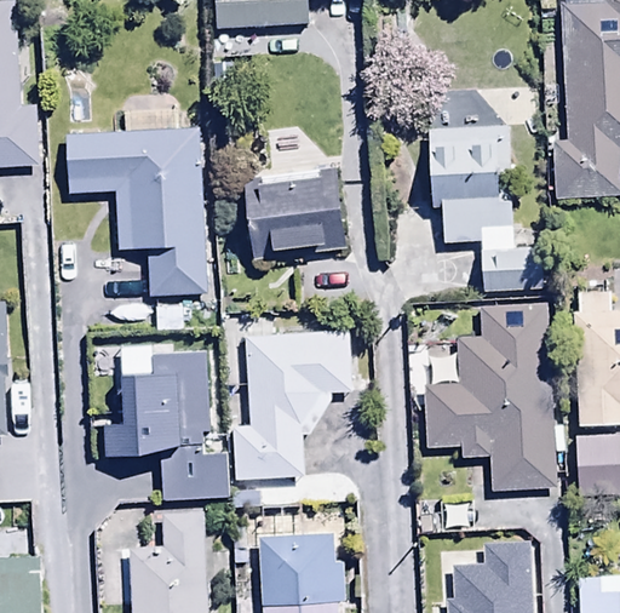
[(0,166),(41,165),(39,102),(17,103),(12,0),(0,0),(0,166)]
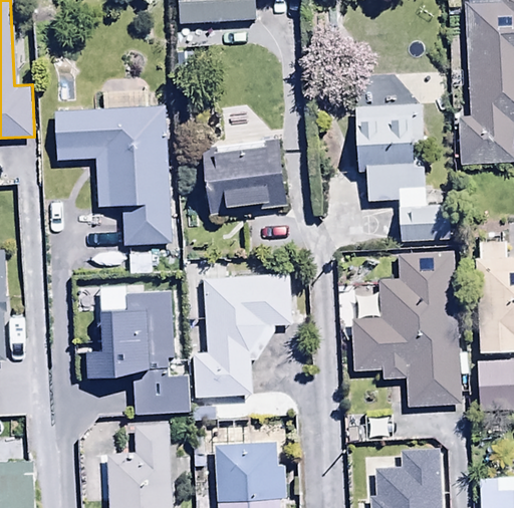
[(255,19),(253,0),(178,0),(180,23),(255,19)]
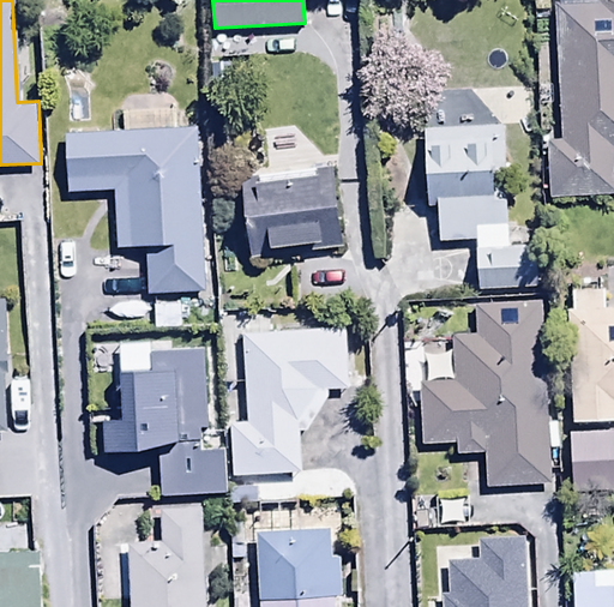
[(601,0),(601,1),(558,4),(560,138),(549,138),(551,194),(613,193),(613,0),(601,0)]
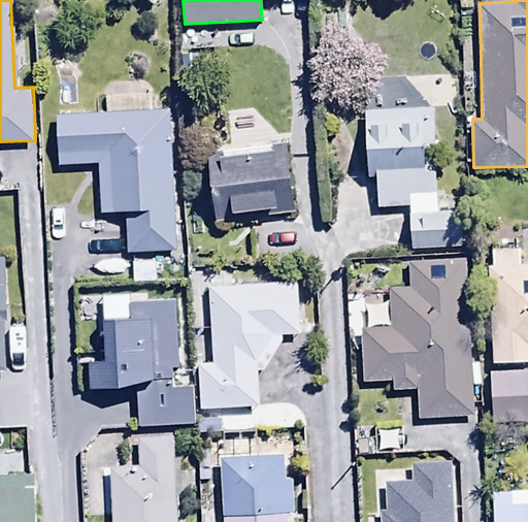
[(107,110),(57,112),(59,164),(99,163),(101,214),(126,213),(127,251),(179,249),(177,199),(171,199),(168,109),(147,110),(146,93),(107,94),(107,110)]
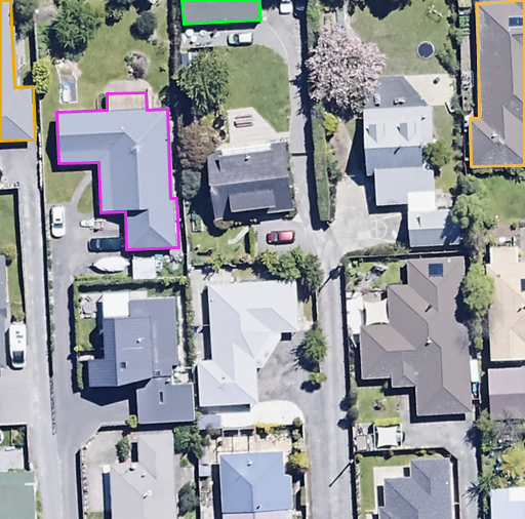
[(434,106),(364,107),(365,171),(372,171),(373,206),(407,206),(408,246),(459,245),(458,208),(436,208),(434,106)]
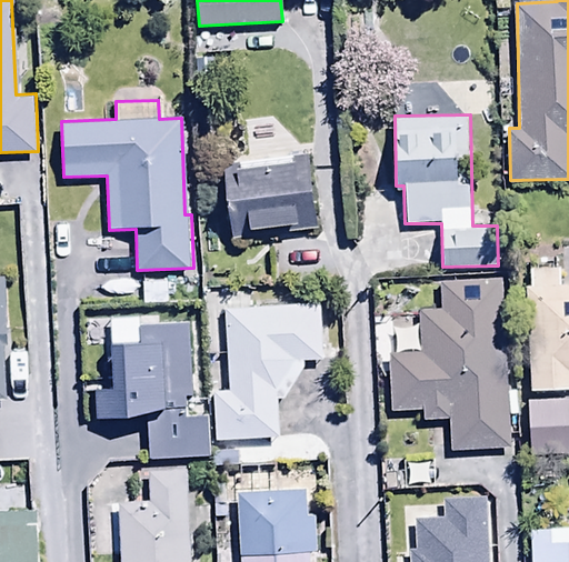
[(223,170),(231,236),(318,226),(309,153),(240,161),(240,169),(223,170)]
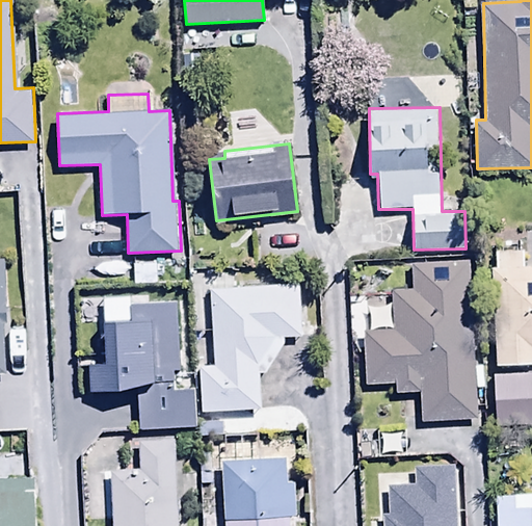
[(476,415),(470,259),(410,261),(413,287),(389,288),(390,330),(363,331),(365,387),(396,385),(396,392),(421,391),(422,418),(476,415)]
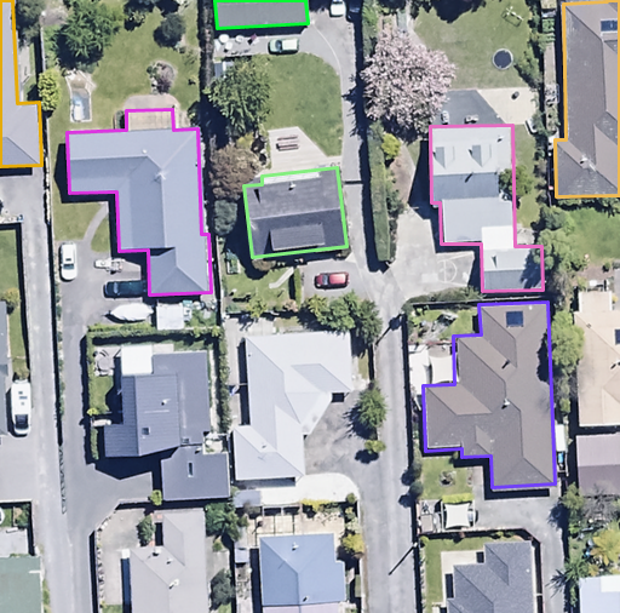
[(619,309),(573,311),(577,425),(619,423),(619,309)]
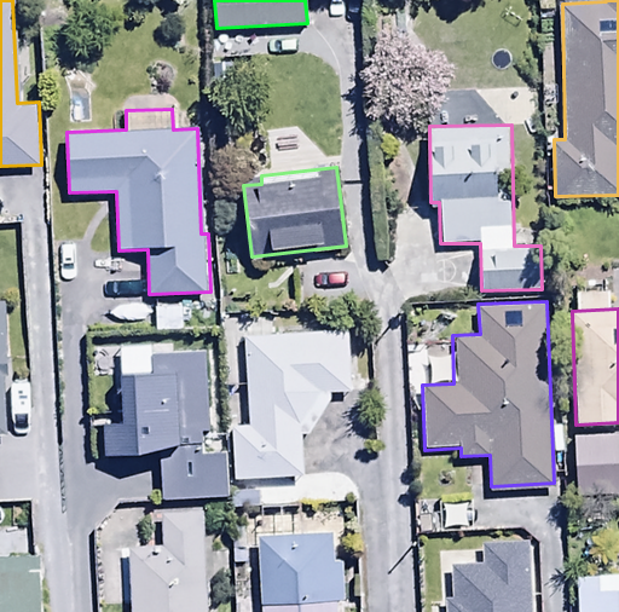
[(128,328),(86,330),(92,481),(134,480),(128,328)]
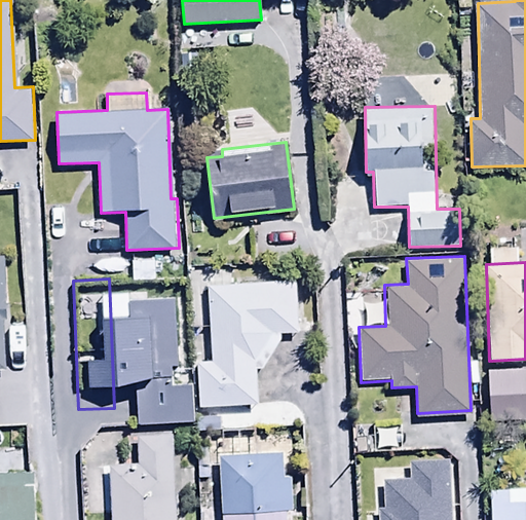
[(296,280),(209,284),(210,360),(197,360),(198,406),(258,405),(257,364),(279,332),(298,331),(296,280)]
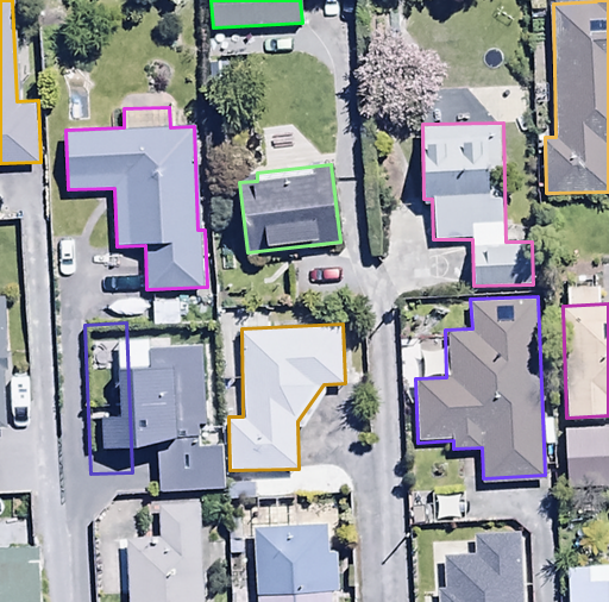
[(608,421),(564,424),(566,489),(608,486),(608,421)]
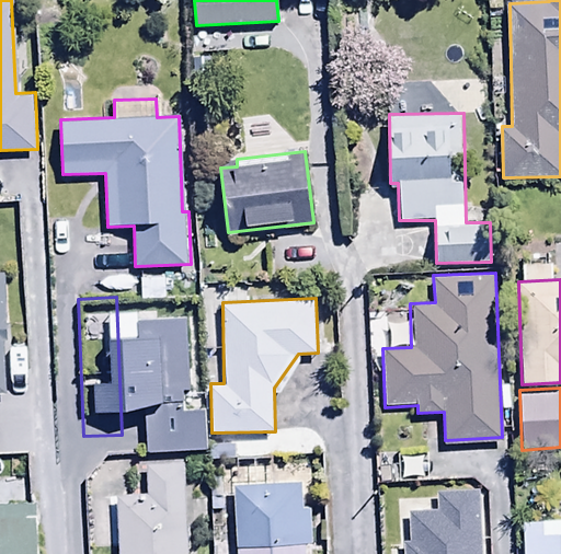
[(147,493),(117,494),(118,553),(185,553),(183,464),(146,465),(147,493)]
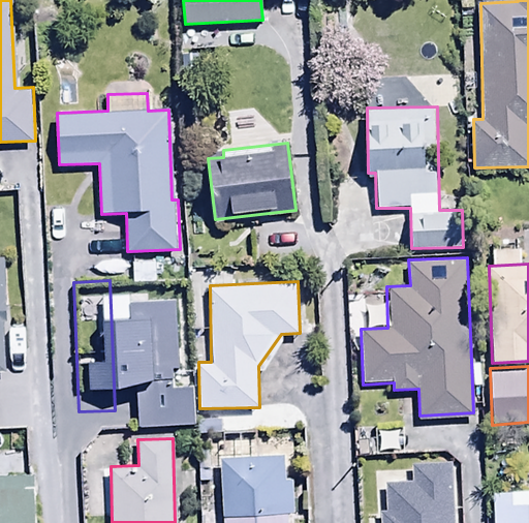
[(282,458),(221,460),(222,522),(288,522),(288,513),(292,513),(291,480),(282,480),(282,458)]
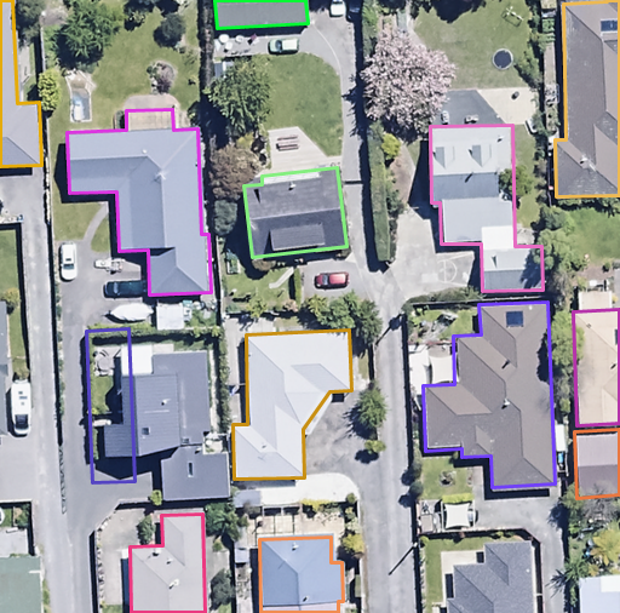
[(532,612),(529,540),(480,543),(481,562),(472,563),(471,545),(440,546),(441,568),(449,568),(451,595),(442,595),(442,612),(532,612)]
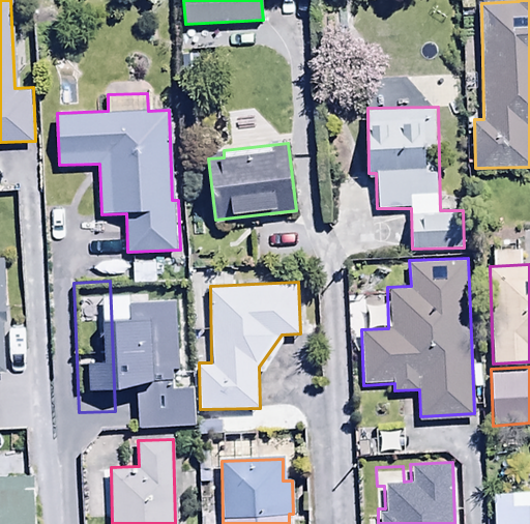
[(0,523),(36,523),(35,474),(0,475),(0,523)]
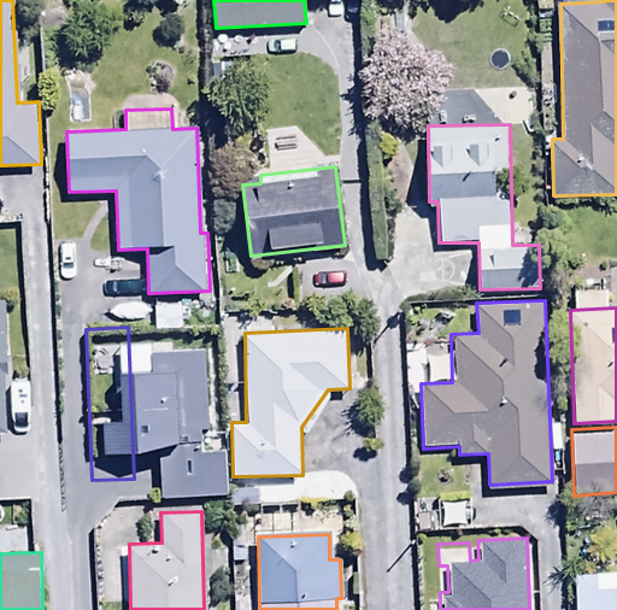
[(616,609),(616,573),(575,576),(576,609),(616,609)]
